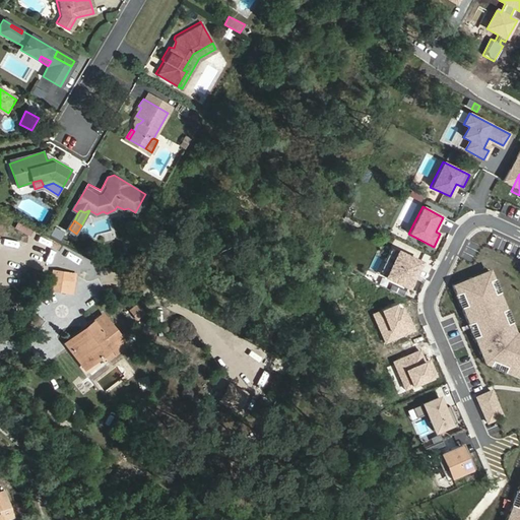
[(392,248),(385,261),(392,264),(386,276),(412,289),(419,276),(414,274),(420,262),(392,248)]
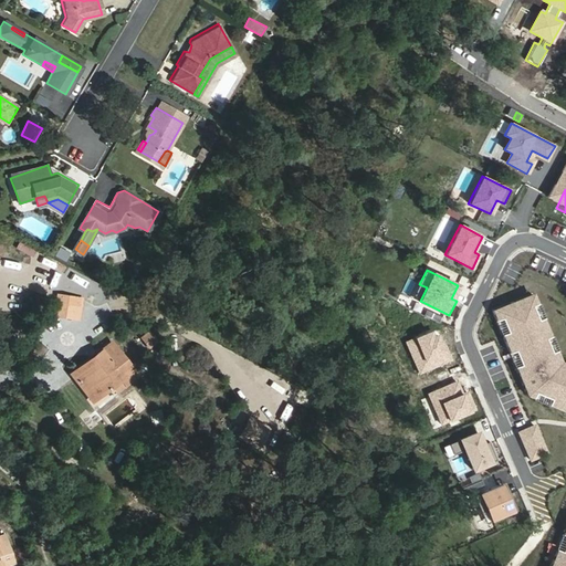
[(412,297),(420,301),(427,287),(419,284),(412,297)]
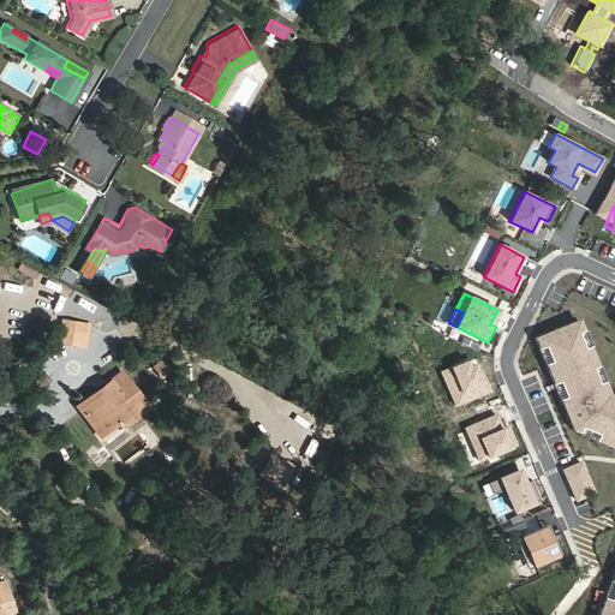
[(90,324),(63,320),(59,342),(85,347),(90,324)]
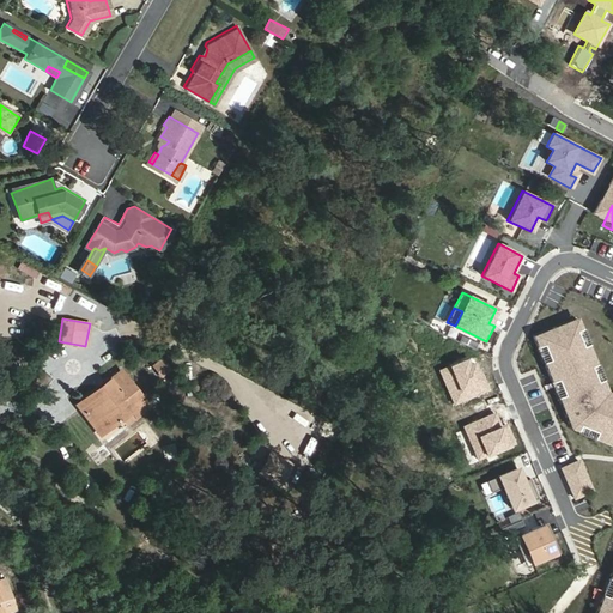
[(612,612),(612,393),(608,392),(604,381),(598,383),(592,365),(596,364),(588,346),(583,347),(577,331),(581,328),(577,319),(534,337),(538,346),(542,345),(550,362),(545,364),(552,382),(557,380),(564,396),(559,399),(571,429),(576,431),(578,426),(598,434),(595,438),(612,445),(612,568),(610,578),(612,580),(612,582),(606,599),(601,596),(594,612),(612,612)]
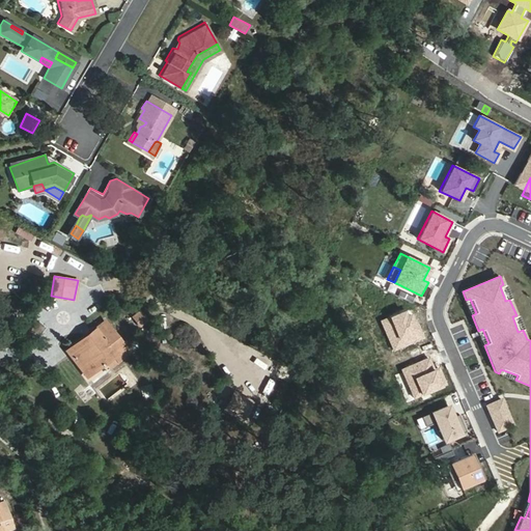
[(505,284),(503,284),(500,286),(505,301),(509,300),(511,299),(505,284)]
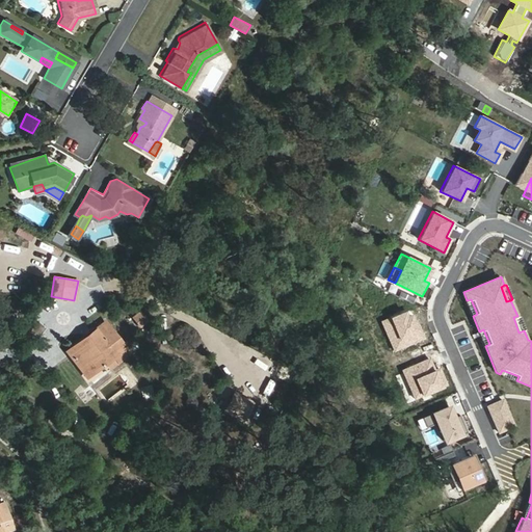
[(416,298),(401,292),(399,297),(413,304),(416,298)]
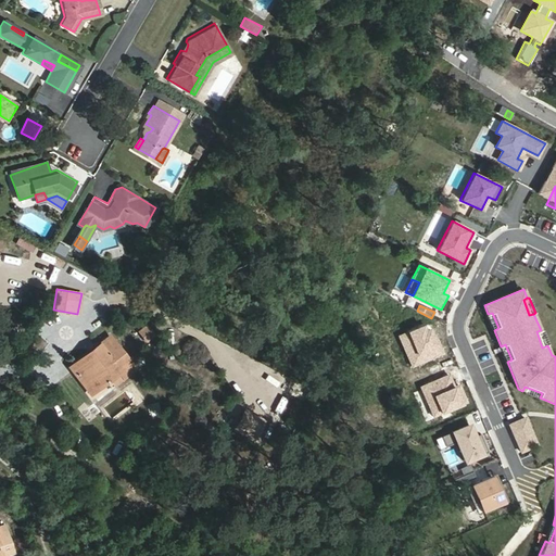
[(492,330),(494,330),(498,328),(492,313),(488,314),(485,315),(492,330)]
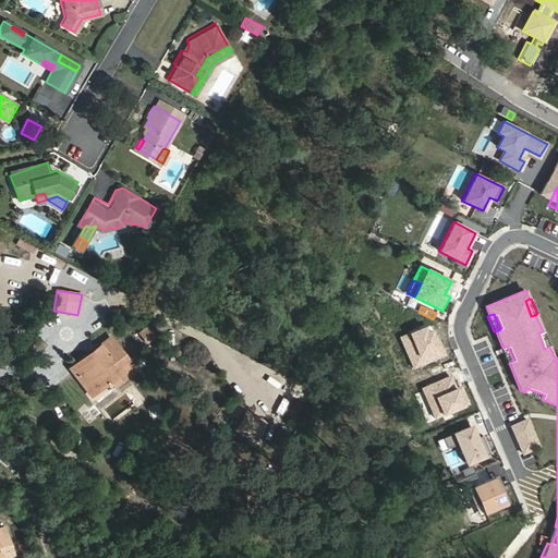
[(138,332),(147,344),(158,337),(149,324),(138,332)]
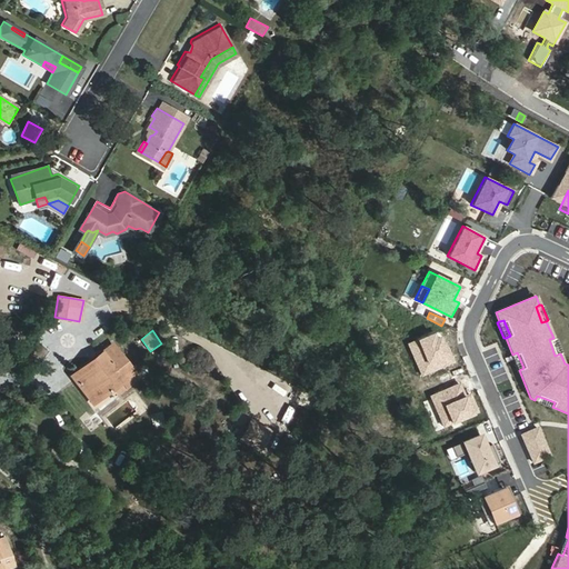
[(421,376),(451,363),(443,346),(440,336),(435,338),(432,333),(408,342),(421,376)]
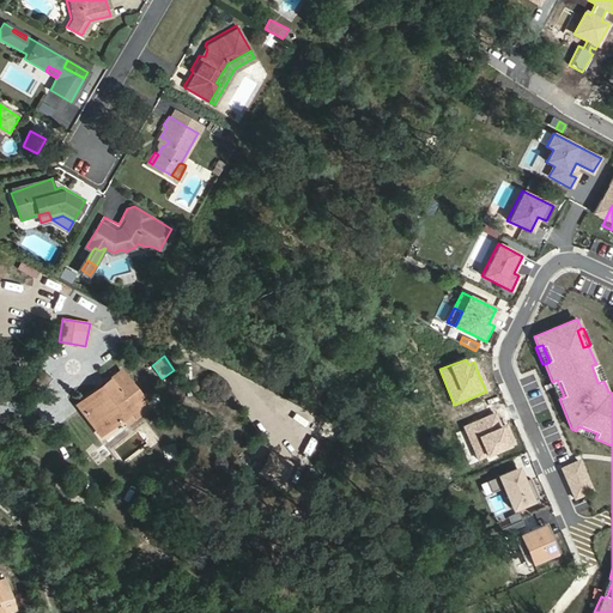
[(598,363),(596,364),(592,365),(598,383),(604,381),(605,380),(598,363)]
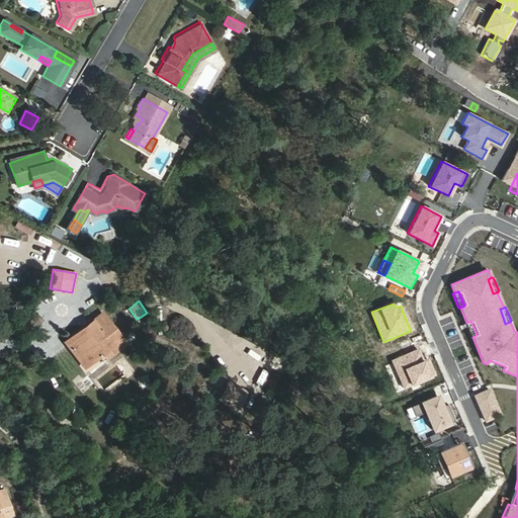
[(404,315),(411,331),(413,330),(407,314),(404,315)]
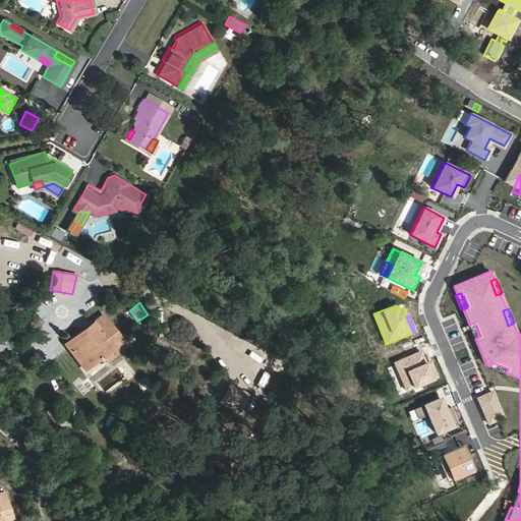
[(111,349),(115,355),(126,347),(103,316),(88,328),(91,332),(68,348),(84,368),(103,354),(111,349)]
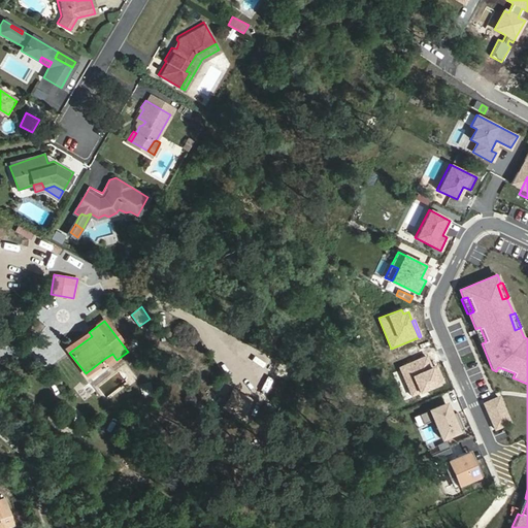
[(480,344),(482,343),(486,341),(480,327),(475,329),(473,329),(480,344)]
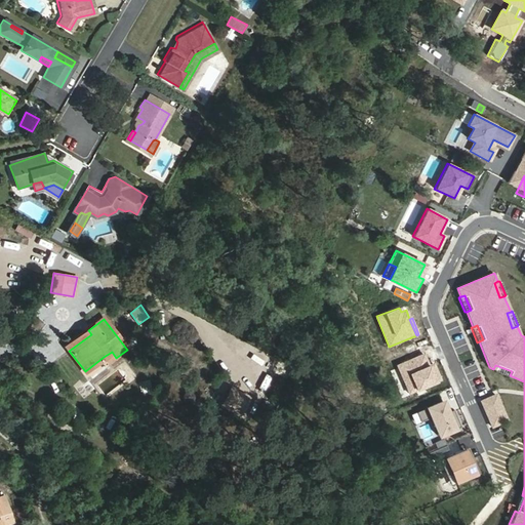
[(66,347),(69,351),(91,334),(88,330),(66,347)]
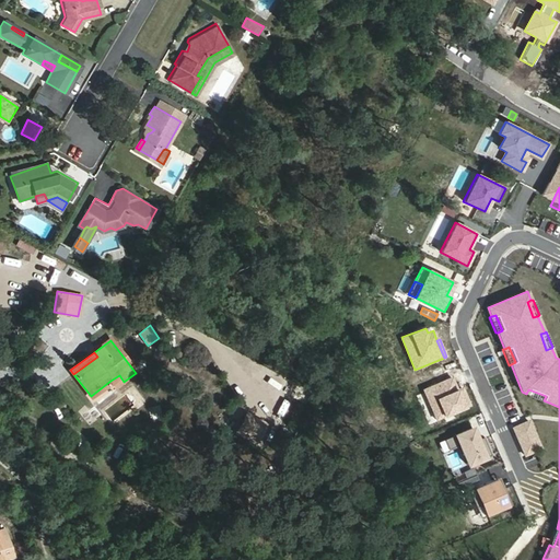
[(116,387),(124,382),(119,375),(111,381),(116,387)]
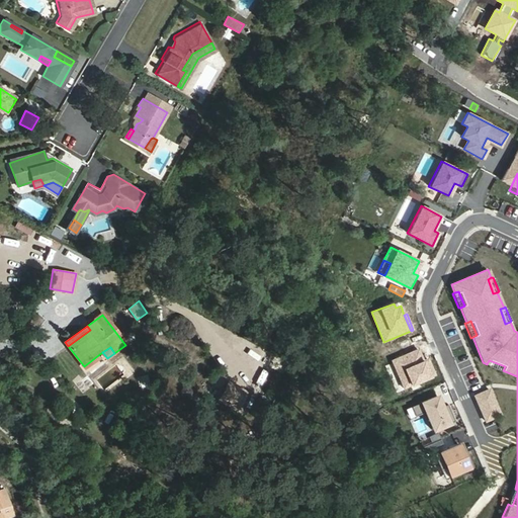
[(428,358),(423,360),(418,349),(392,360),(403,389),(435,375),(428,358)]
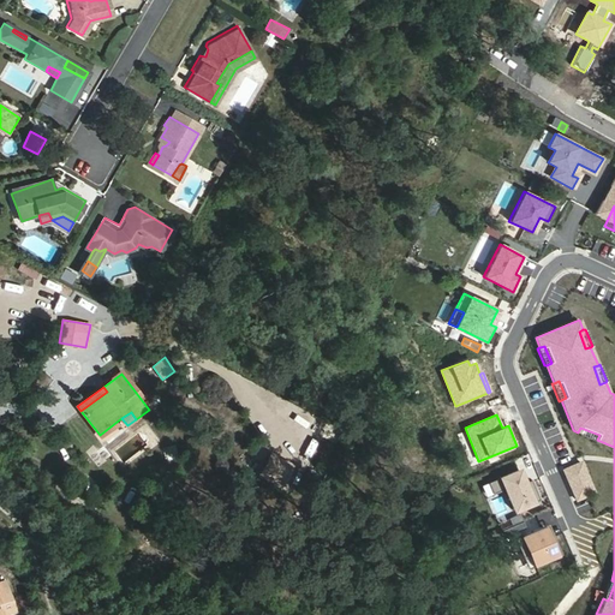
[(596,442),(597,440),(599,435),(580,428),(578,433),(578,434),(596,442)]
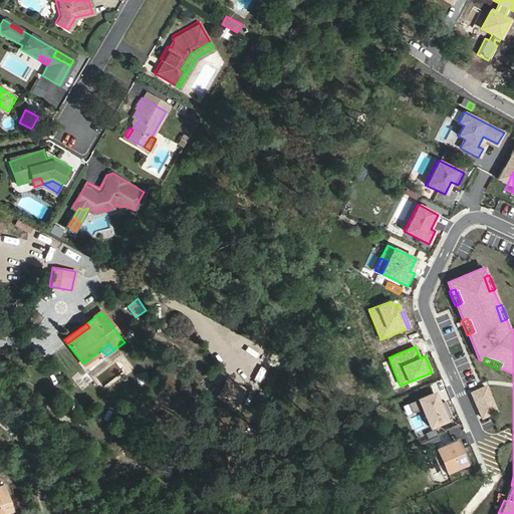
[(241,410),(261,374),(252,369),(243,386),(228,376),(217,396),(241,410)]
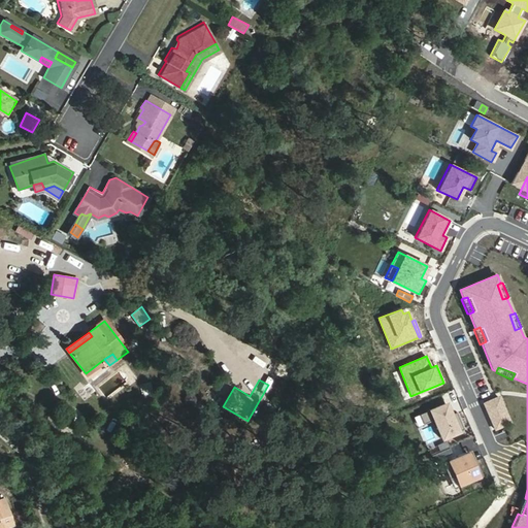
[(484,403),(495,429),(505,425),(494,399),(484,403)]
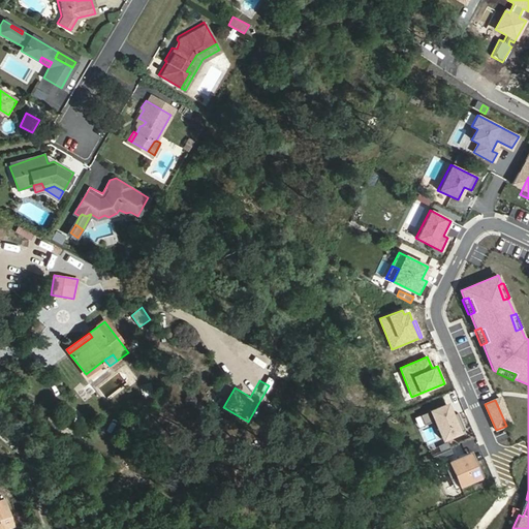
[(457,413),(450,415),(445,404),(419,415),(425,428),(436,424),(443,439),(464,430),(457,413)]
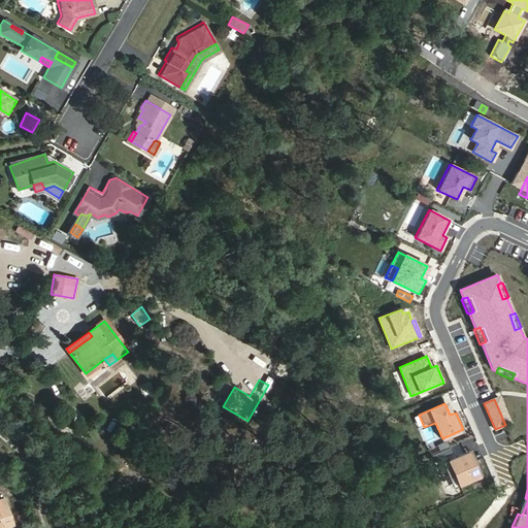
[(436,451),(448,446),(446,440),(434,446),(436,451)]
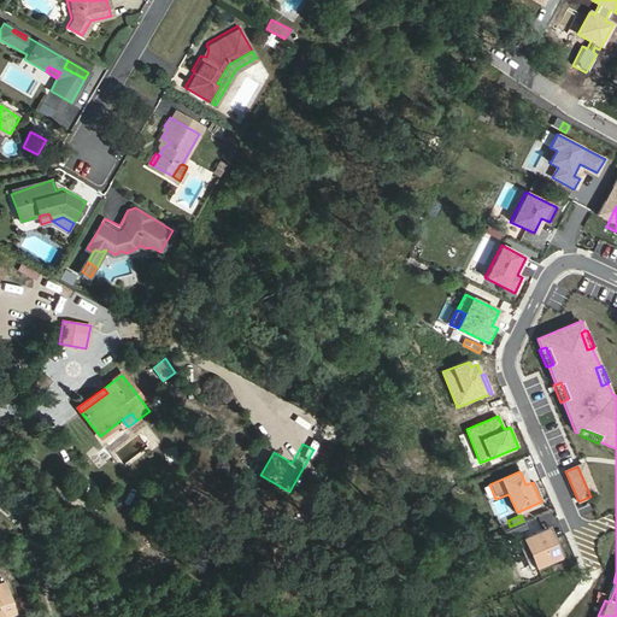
[(550,527),(545,529),(551,541),(554,540),(550,527)]
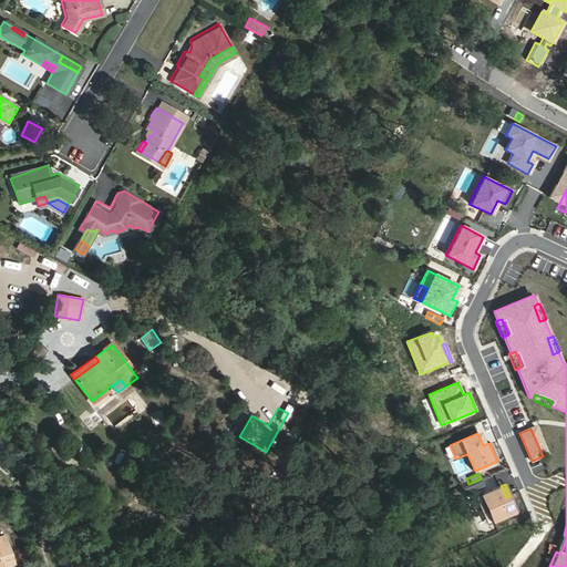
[(501,486),(474,497),(482,515),(487,513),(492,523),(517,513),(509,496),(506,497),(501,486)]
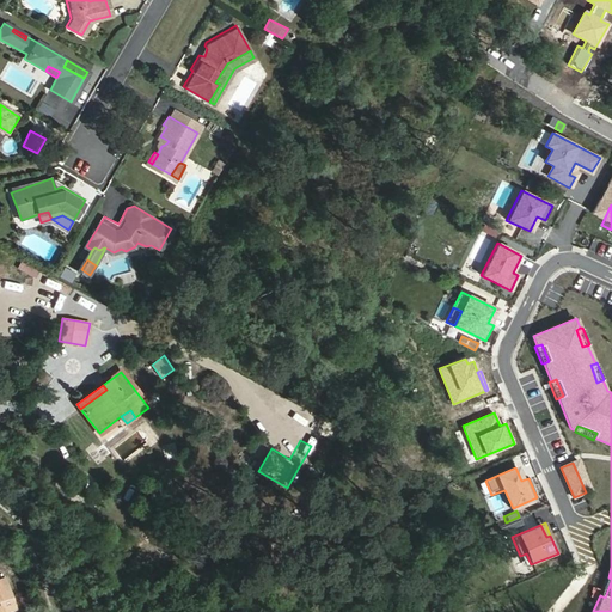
[(526,554),(520,556),(525,568),(531,564),(526,554)]
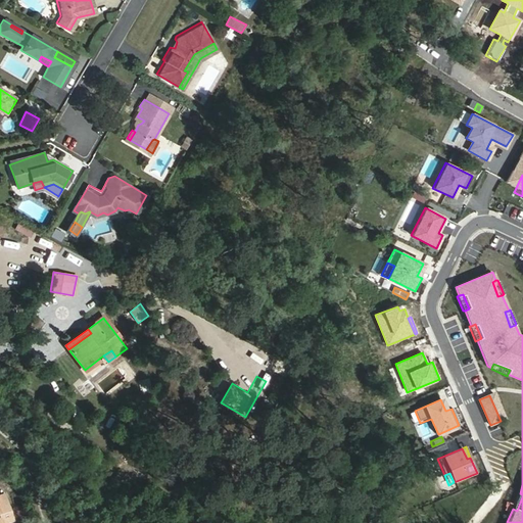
[(511,509),(513,509),(517,511),(522,496),(522,494),(520,493),(518,492),(511,509)]
